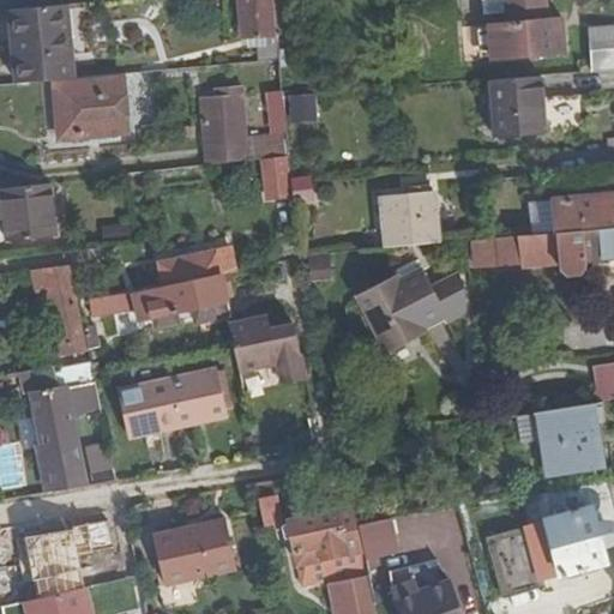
[(244,0),(246,30),(260,30),(260,0),(244,0)]
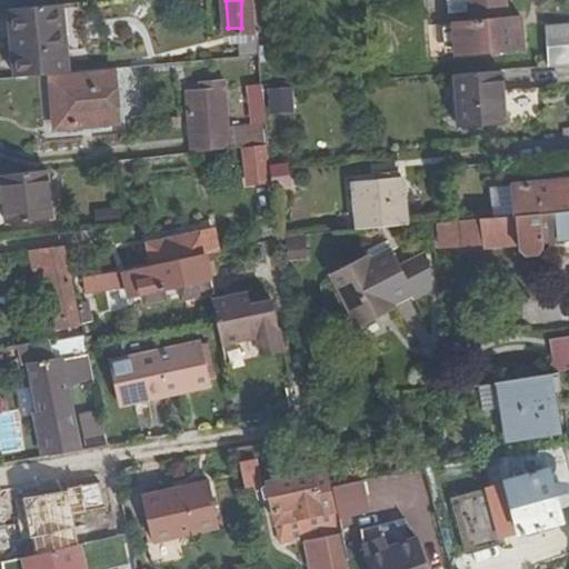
[(252,0),(241,0),(241,28),(253,27),(252,0)]
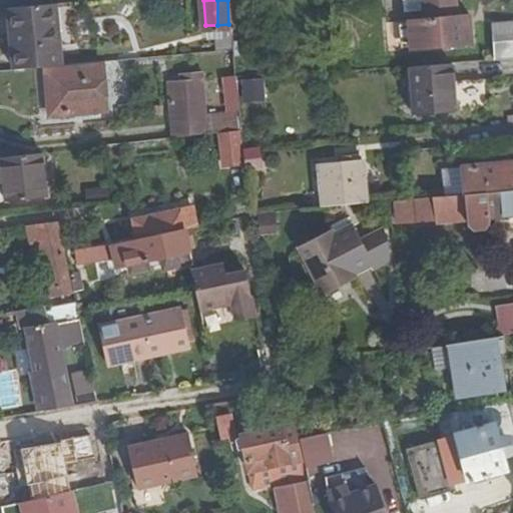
[(454,0),(402,0),(403,9),(423,7),(423,14),(407,16),(409,45),(470,41),(468,11),(456,12),(454,0)]
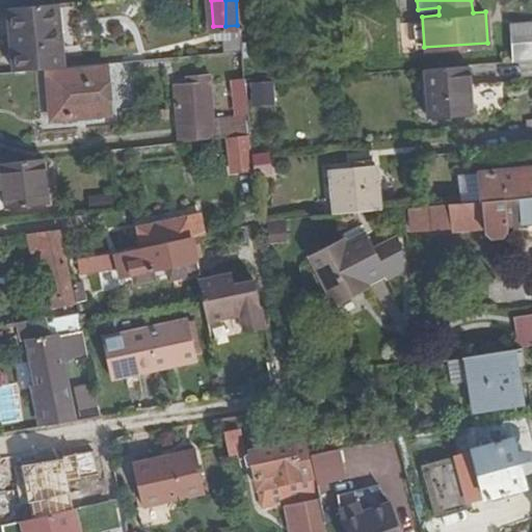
[(9,7),(15,73),(63,68),(58,2),(9,7)]
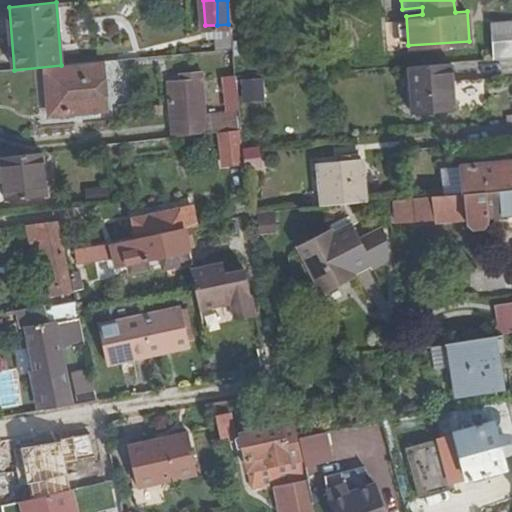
[(511,22),(491,24),(493,59),(511,58),(511,22)]
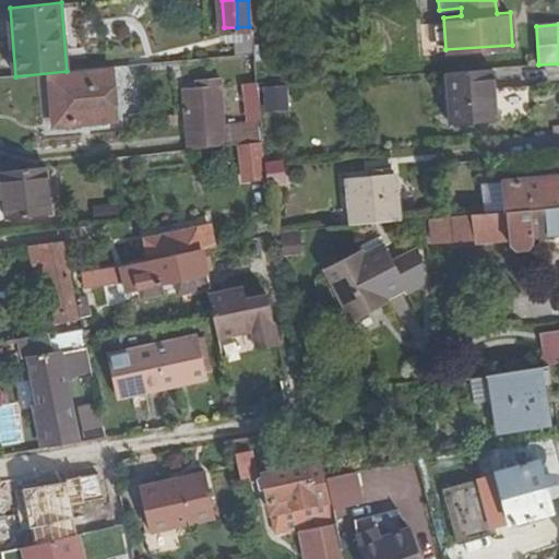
[(494,120),(491,68),(447,70),(449,122),(494,120)]
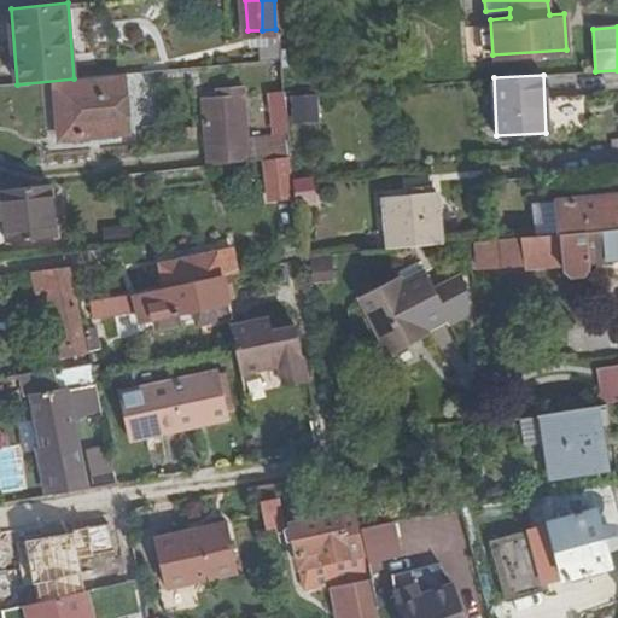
[(130,76),(53,85),(59,140),(135,132),(130,76)]
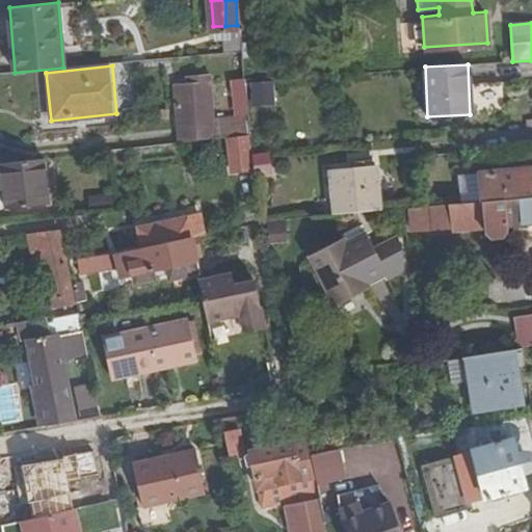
[(287,84),(286,75),(258,76),(258,85),(287,84)]
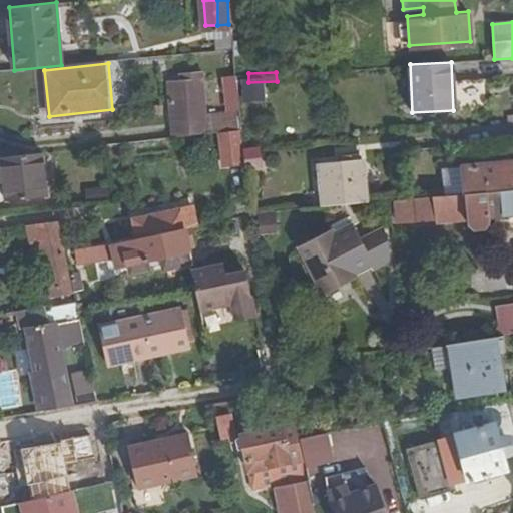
[(200,75),(169,78),(172,119),(174,136),(206,133),(200,75)]
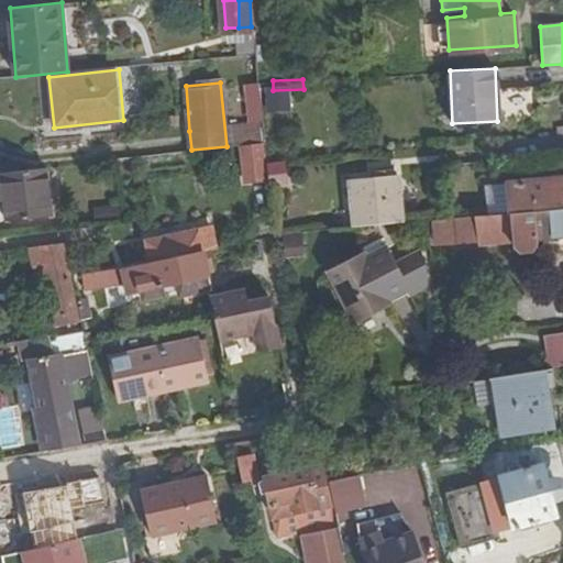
[(243,84),(243,123),(232,123),(232,141),(260,140),(258,84),(243,84)]
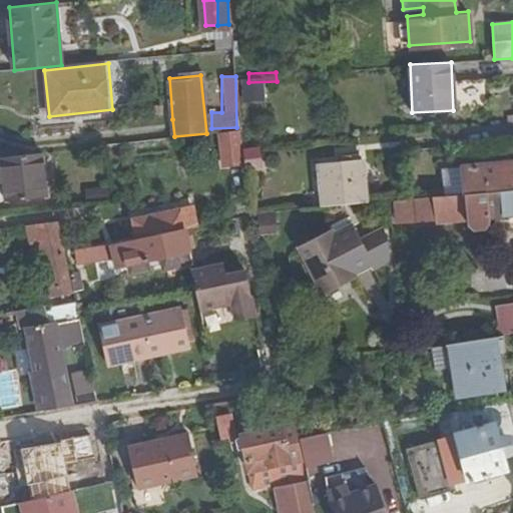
[(269,134),(261,94),(244,97),(251,136),(269,134)]
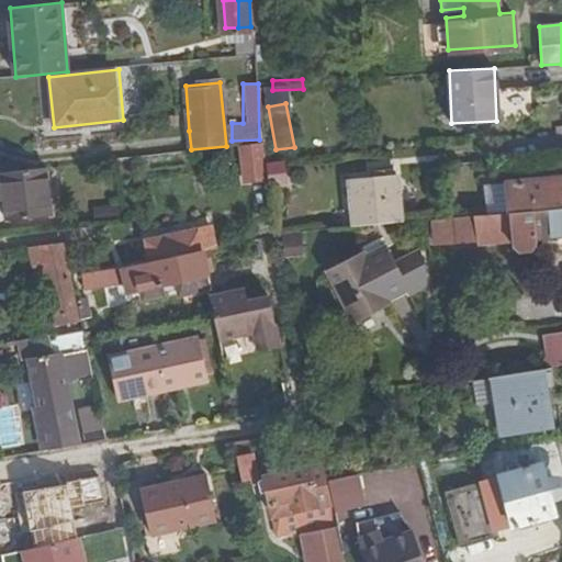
[(265,160),(261,142),(239,145),(246,179),(268,176),(265,160)]
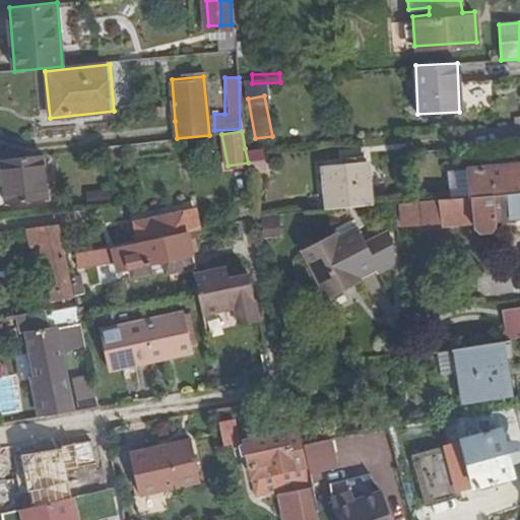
[(264,167),(264,146),(245,148),(248,163),(249,168),(264,167)]
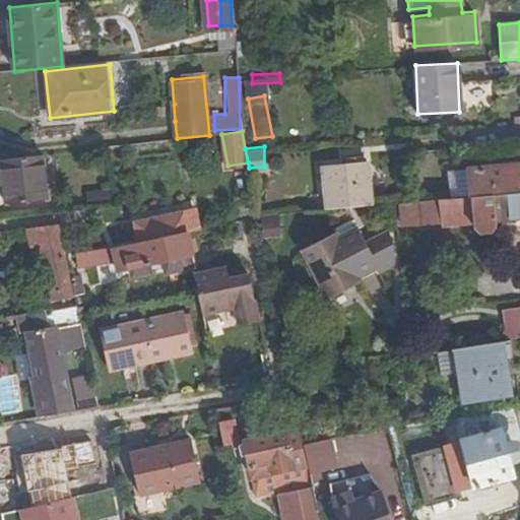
[(48,199),(44,154),(8,159),(13,203),(48,199)]
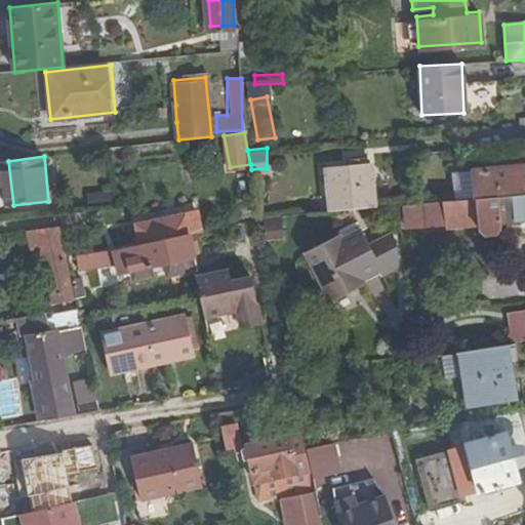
[(331,166),(334,211),(379,208),(375,164),(331,166)]
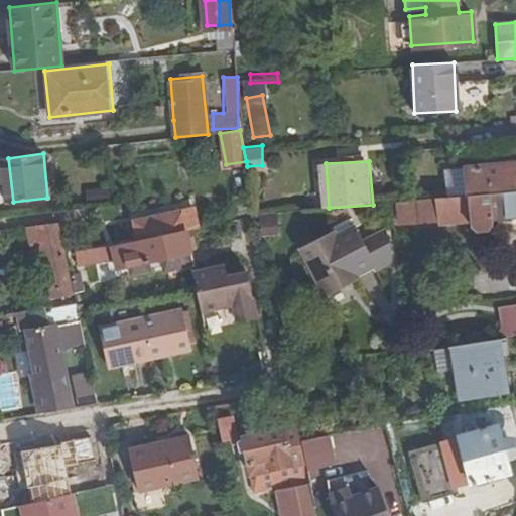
[(468,167),(470,197),(515,191),(515,161),(468,165),(468,167)]
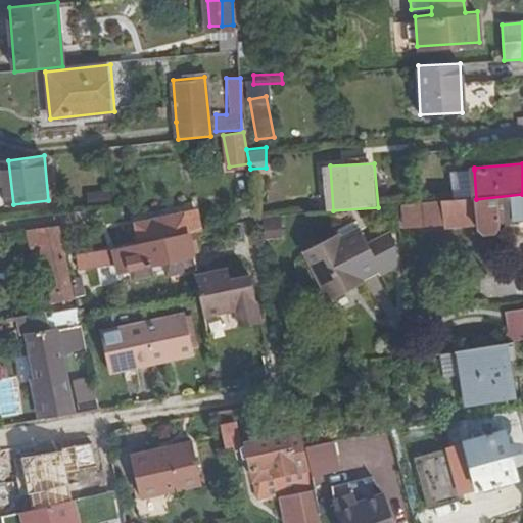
[(455,172),(455,200),(476,199),(474,170),(455,172)]
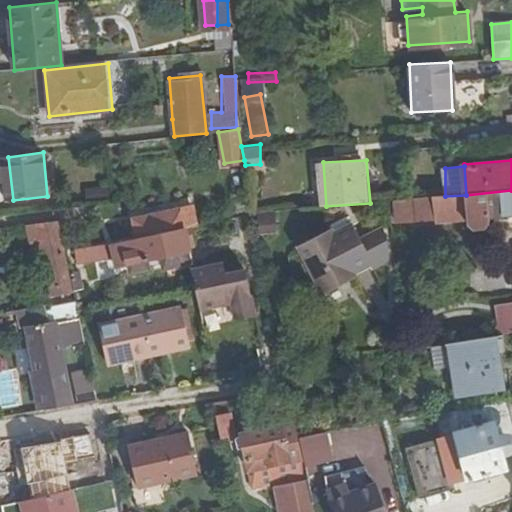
[(495,215),(511,213),(511,190),(466,195),(445,196),(393,200),(394,220),(432,217),(432,220),(468,218),(468,225),(476,229),(488,228),(495,221),(495,215)]
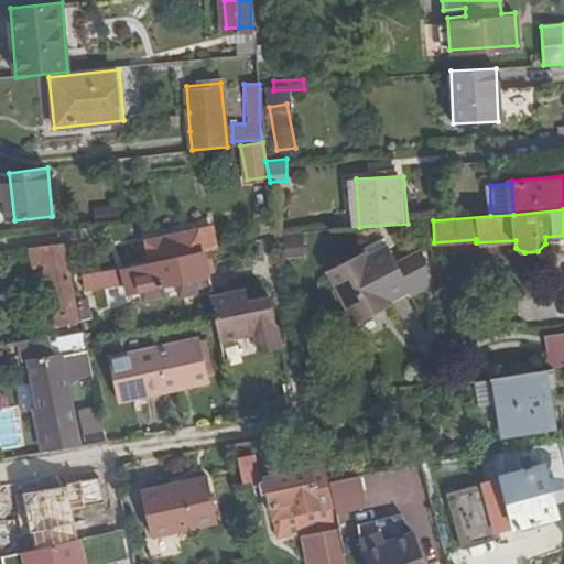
[(143,239),(149,261),(209,250),(207,246),(213,245),(209,228),(198,230),(198,227),(176,231),(176,227),(163,230),(164,234),(143,239)]
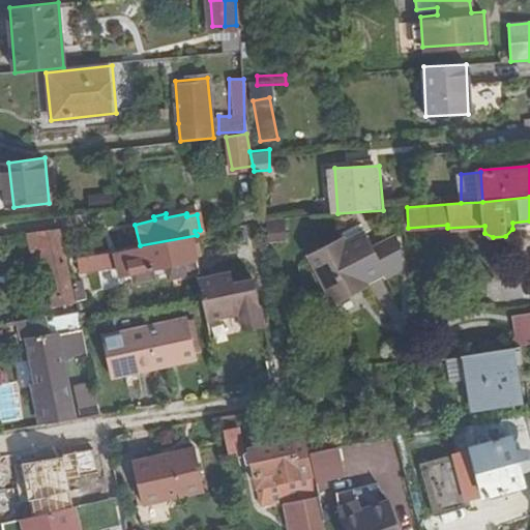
[(51,254),(61,318),(82,315),(68,229),(36,233),(38,255),(51,254)]
